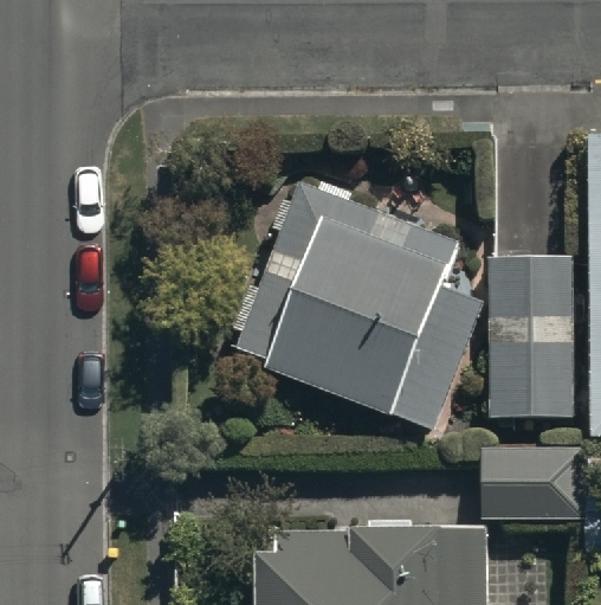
[(600,134),(589,135),(589,439),(600,438),(600,134)]
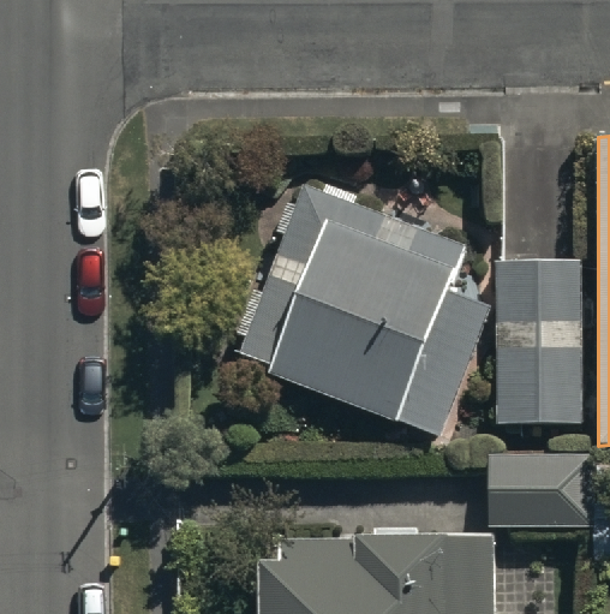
[(465,245),(304,190),(240,353),(267,364),(264,371),(441,439),(491,310),(447,293),(465,245)]
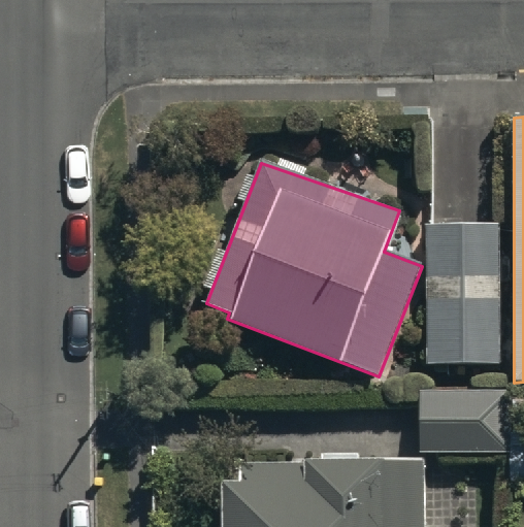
[(498,224),(424,224),(423,362),(497,363),(498,224)]
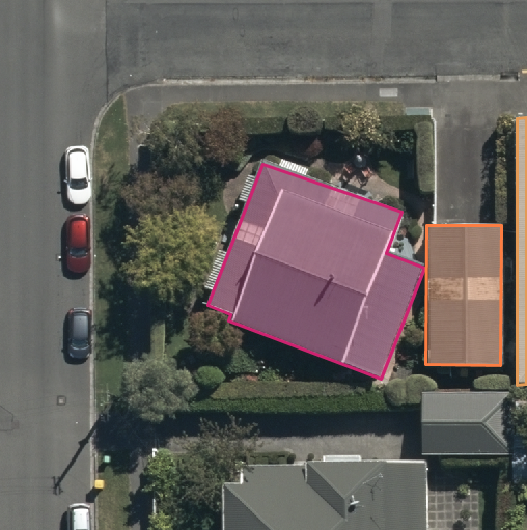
[(507,391),(419,391),(420,456),(508,455),(507,391)]
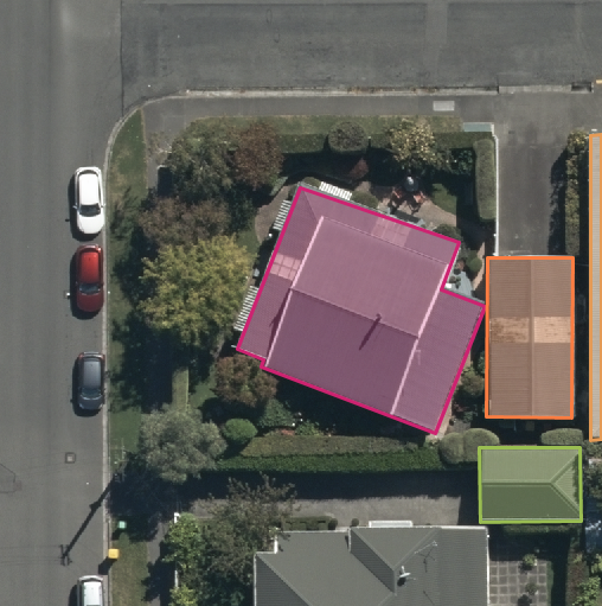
[(484,529),(274,530),(274,555),(251,555),(253,605),(523,605),(523,604),(486,605),(484,529)]
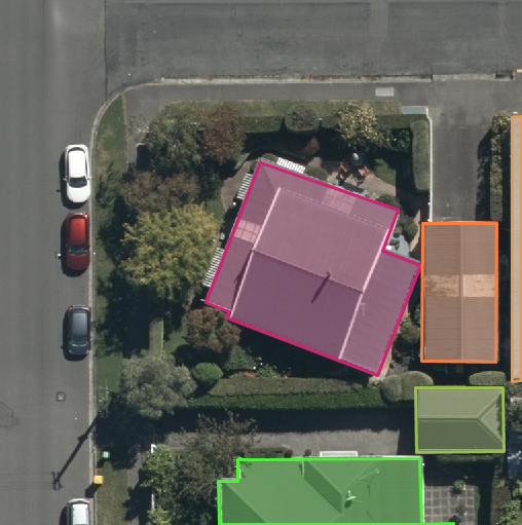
All buildings are outlined.
